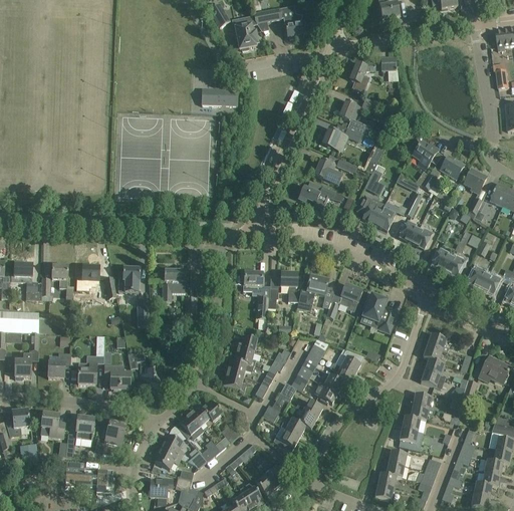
[(377,0),(381,19),(400,16),(397,2),(387,4),(386,0),(377,0)]
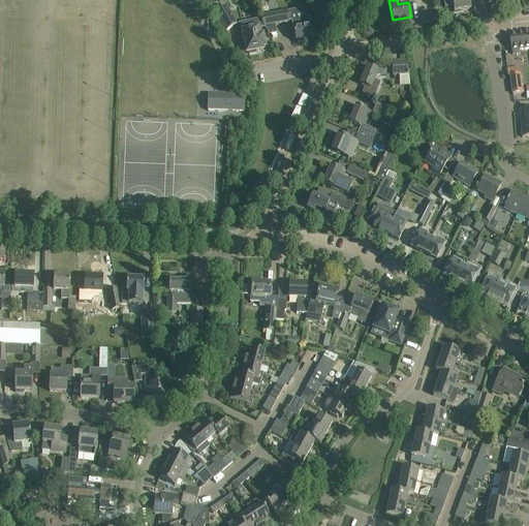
[(443,0),(444,5),(453,4),(454,9),(470,6),(469,0),(443,0)]
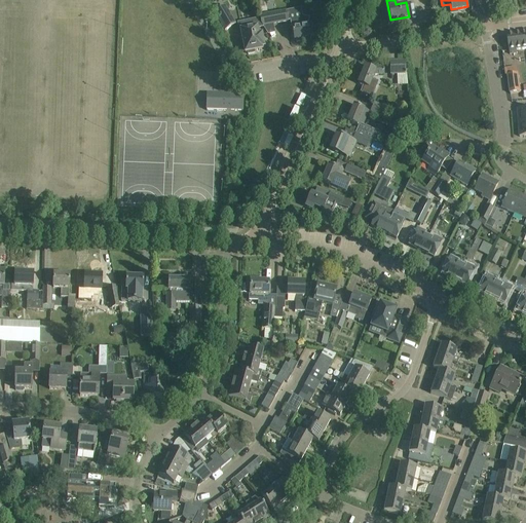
[(232,24),(222,5),(214,9),(224,28),(232,24)]
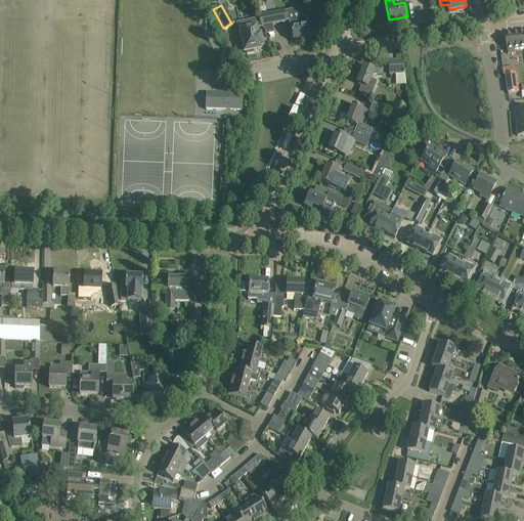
[(285,8),(258,13),(259,19),(262,24),(272,22),(287,18),(285,8)]
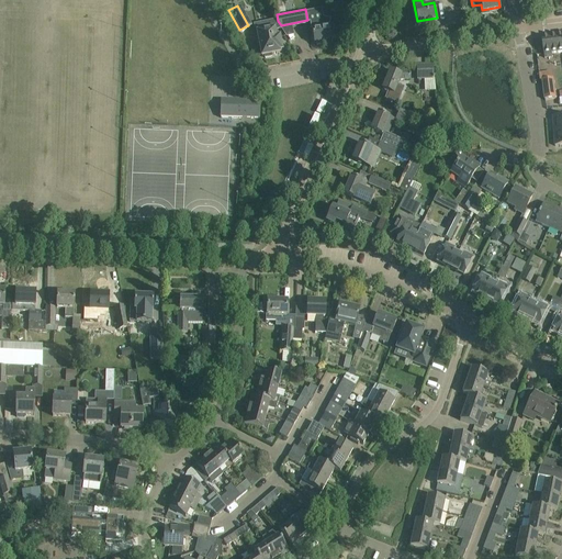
[(324,15),(319,15),(319,17),(310,19),(314,42),(332,37),(328,24),(330,17),(324,15)]
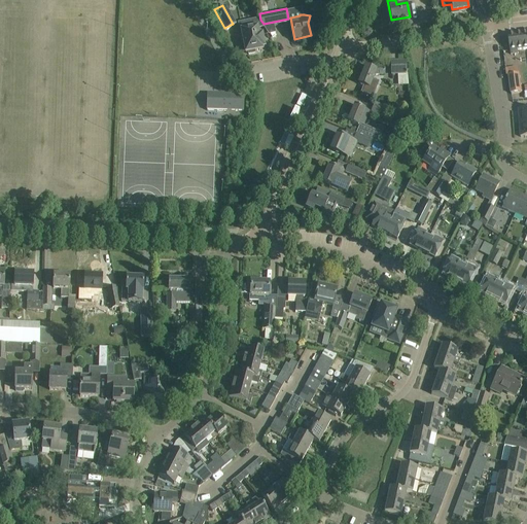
[(249,27),(241,28),(243,38),(245,50),(248,49),(248,51),(254,50),(254,48),(261,47),(260,45),(264,44),(261,33),(258,33),(257,26),(257,25),(261,24),(262,24),(260,20),(257,15),(247,18),(249,27)]
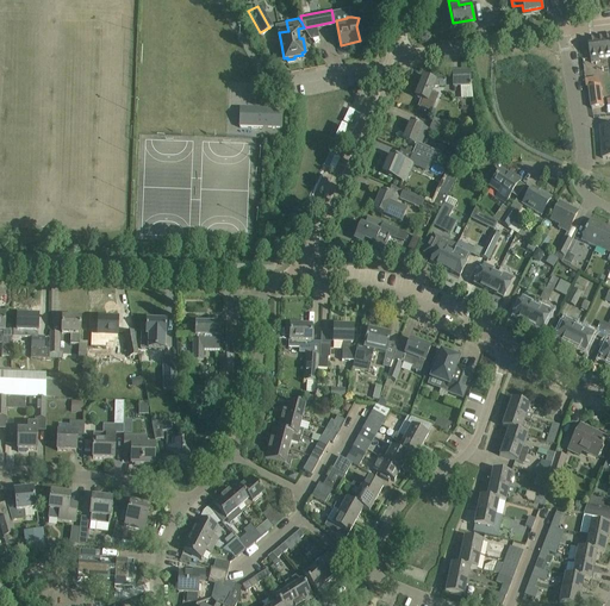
[(598,55),(609,52),(609,35),(589,38),(592,62),(599,61),(598,55)]
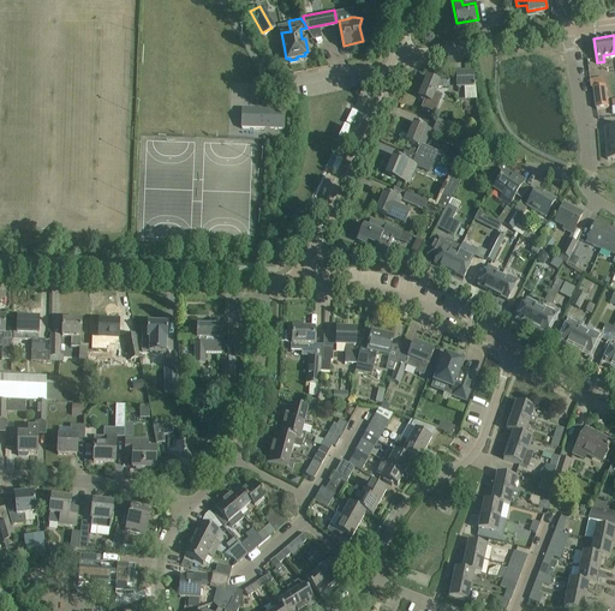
[(473,82),(472,69),(457,70),(457,84),(475,83),(475,82),(473,82)]
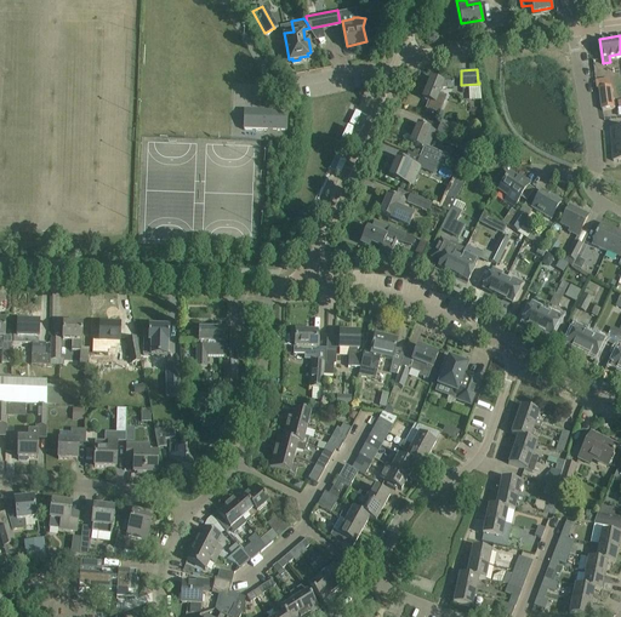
[(422,96),(429,98),(427,106),(438,110),(444,95),(438,92),(442,85),(454,85),(453,75),(439,76),(438,79),(431,75),(422,96)]
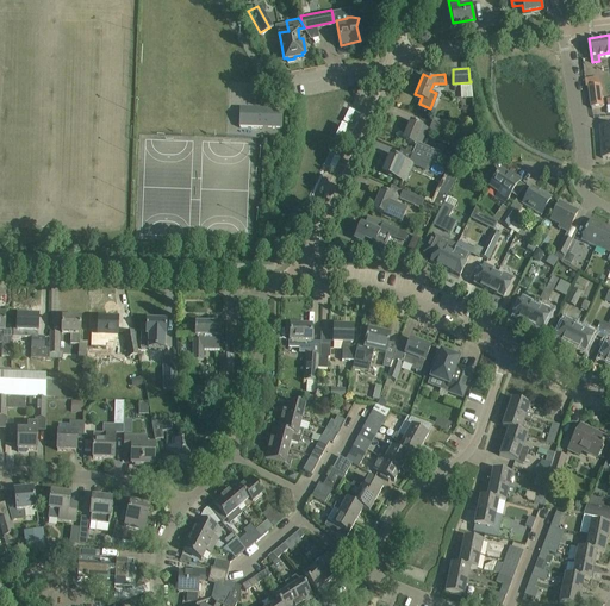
[(585,76),(586,85),(589,85),(591,105),(603,104),(604,104),(602,82),(601,82),(598,83),(597,75),(585,76)]
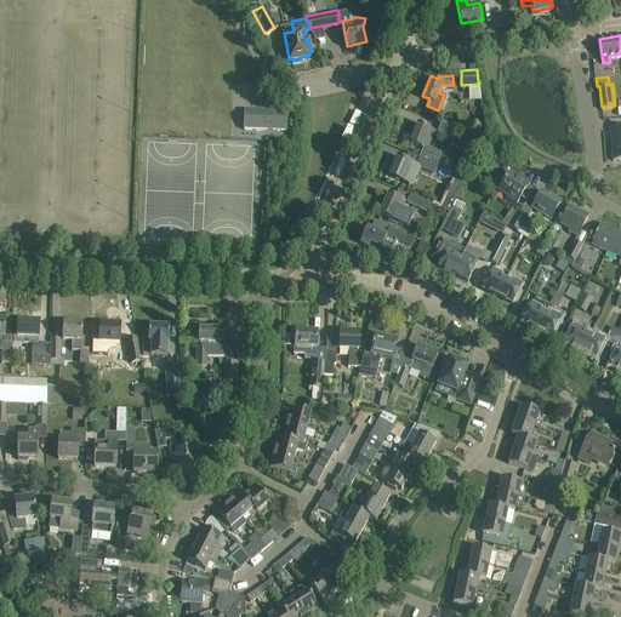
[(288,109),(244,108),(243,127),(286,129),(288,109)]
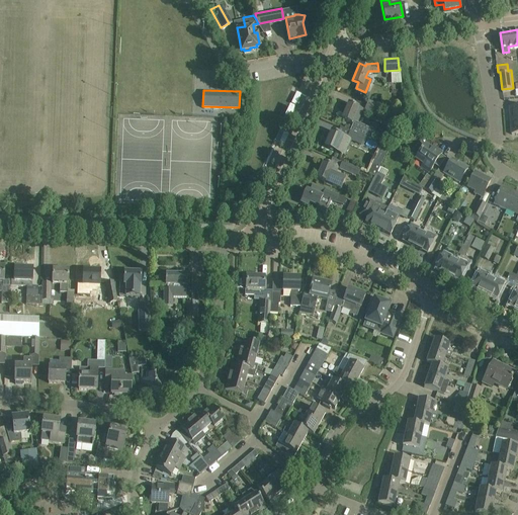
[(367,100),(363,108),(371,111),(374,103),(367,100)]
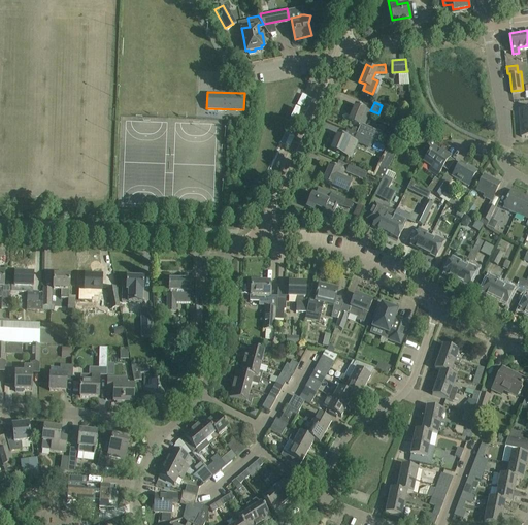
[(378,139),(383,131),(363,123),(369,109),(355,103),(349,120),(360,124),(357,130),(378,139)]
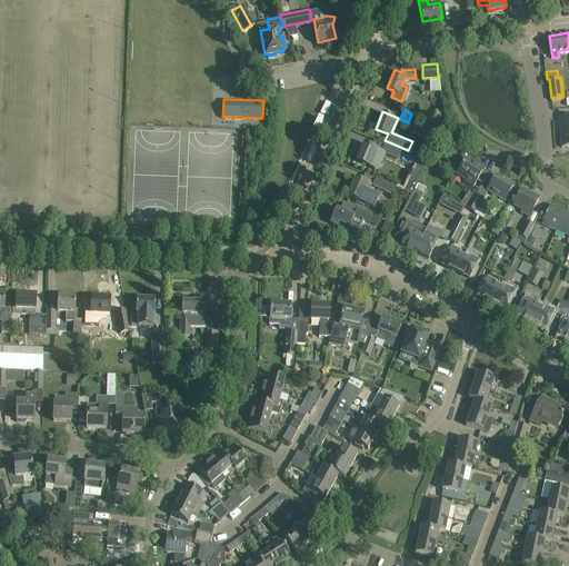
[(408,150),(385,140),(381,149),(397,156),(400,148),(408,151),(408,150)]
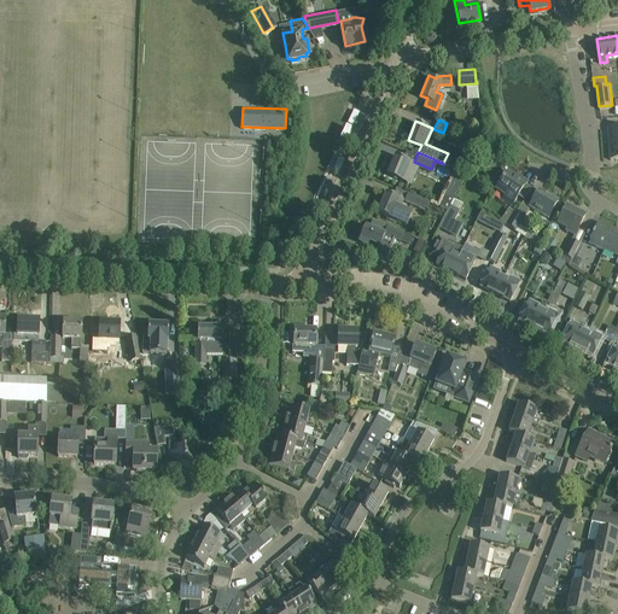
[(412,161),(395,153),(388,173),(410,182),(415,169),(409,165),(412,161)]
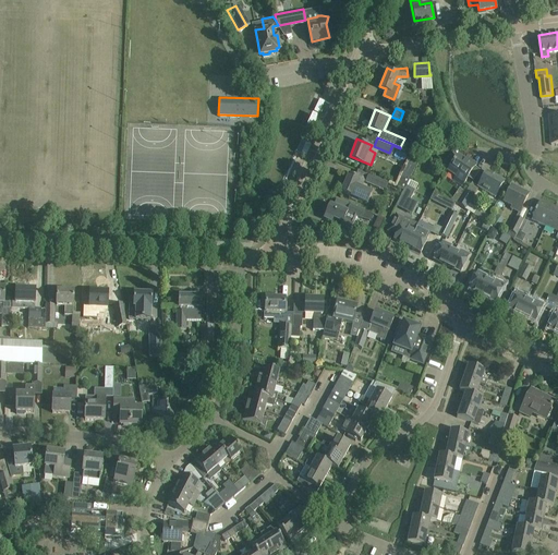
[(408,153),(404,160),(416,166),(420,157),(408,153)]
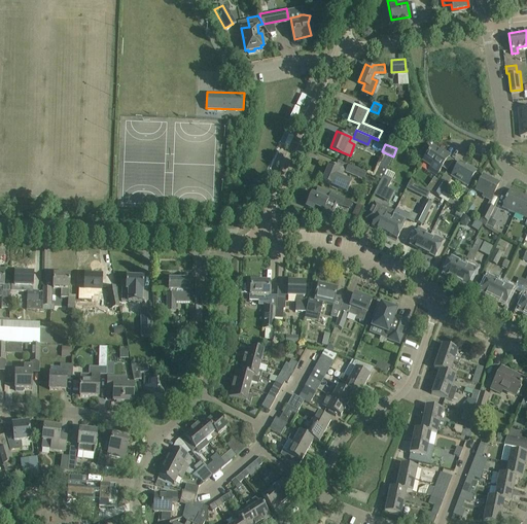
[(432,145),(428,150),(422,146),(417,155),(431,165),(429,168),(436,173),(449,153),(444,150),(443,151),(432,145)]
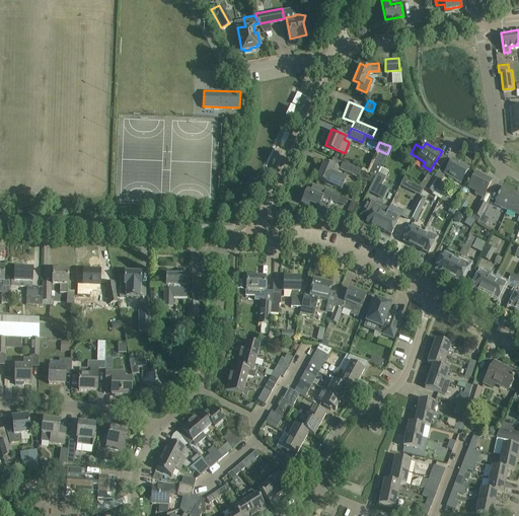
[(460,181),(468,166),(452,157),(444,171),(460,181)]
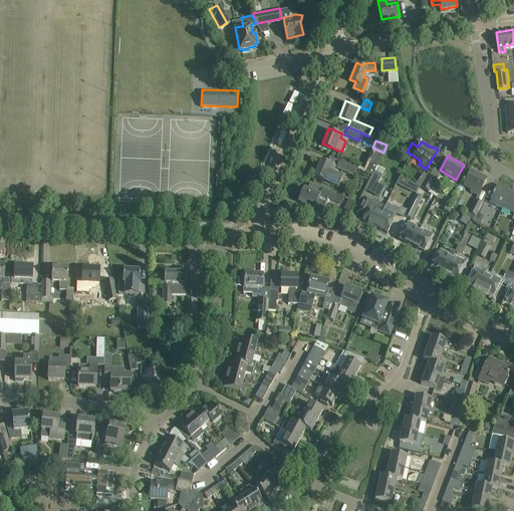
[(339,159),(336,166),(348,171),(351,164),(339,159)]
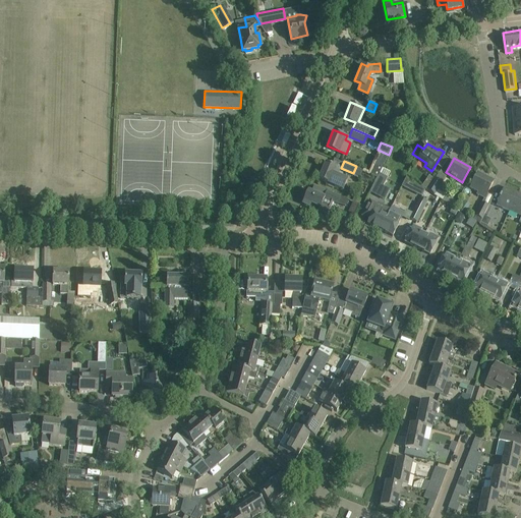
[(326,162),(319,177),(343,187),(347,179),(336,174),(339,167),(326,162)]
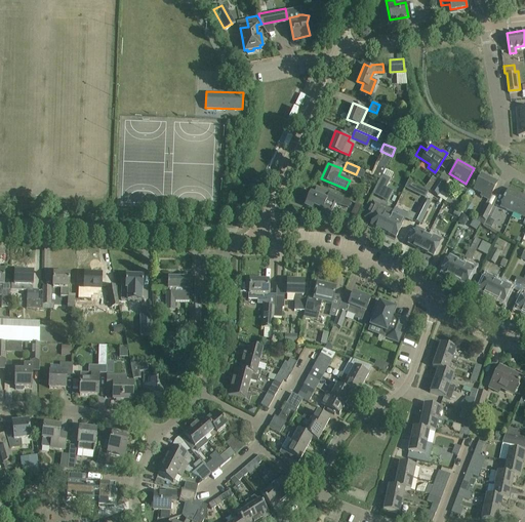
[(381,172),(372,192),(382,198),(389,187),(386,186),(390,177),(381,172)]
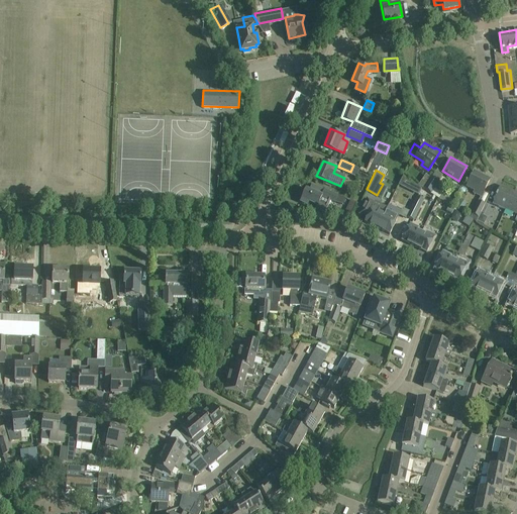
[(489,178),(474,171),(467,185),(475,189),(474,191),(481,194),(489,178)]
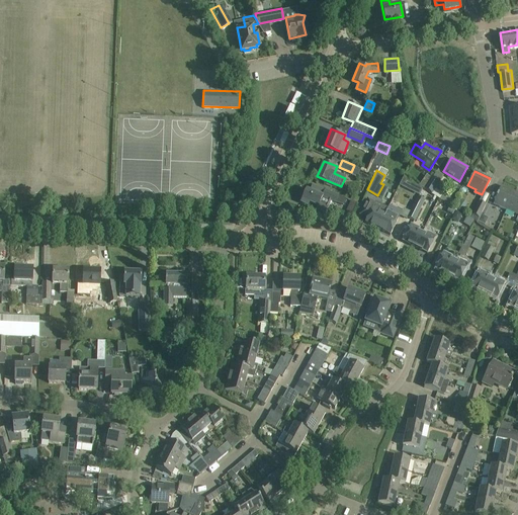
[(426,172),(419,183),(422,185),(425,187),(431,176),(426,172)]
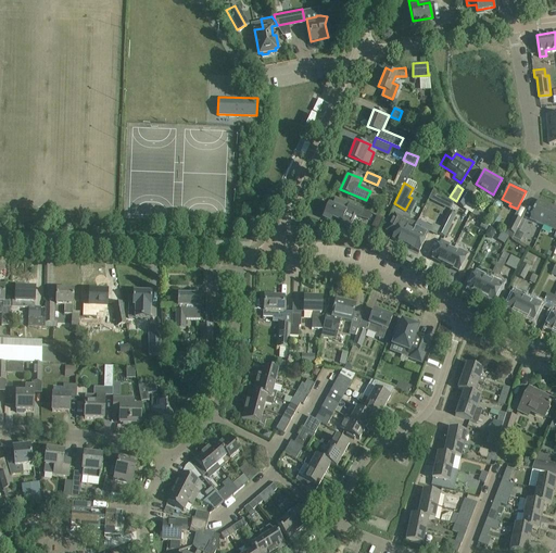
[(433,188),(428,197),(450,208),(453,199),(450,197),(437,188),(433,188)]
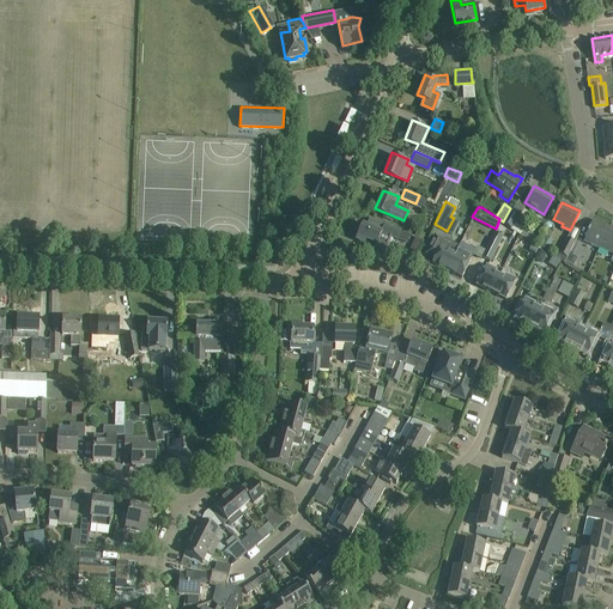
[(525,226),(515,220),(520,214),(511,208),(510,208),(503,221),(520,232),(525,226)]
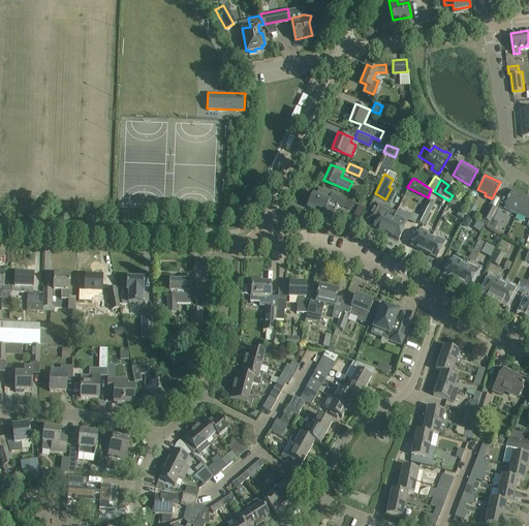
[(329,199),(329,198),(332,192),(319,187),(316,193),(312,192),(312,193),(311,192),(309,193),(308,197),(308,198),(309,199),(307,205),(314,208),(315,205),(324,209),(323,212),(332,215),(337,204),(329,199)]
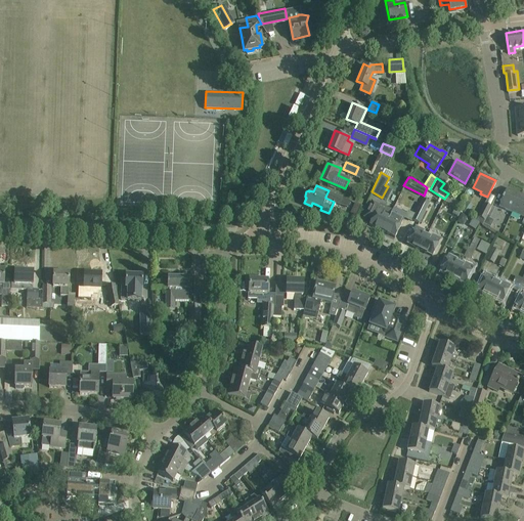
[(519,191),(507,186),(498,205),(512,210),(519,191)]
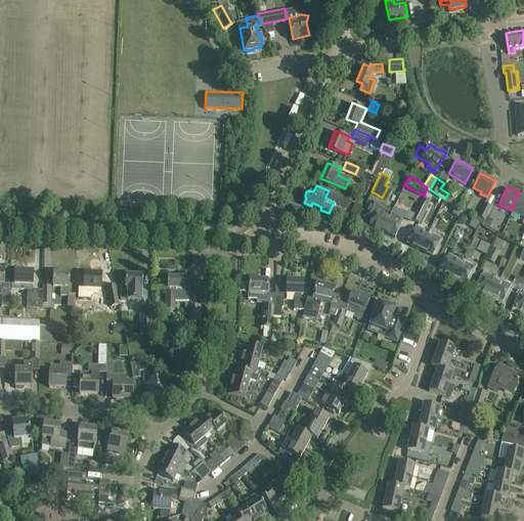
[(329,190),(325,197),(325,198),(334,202),(339,204),(348,206),(350,200),(345,198),(344,199),(342,198),(343,197),(338,194),(329,190)]
